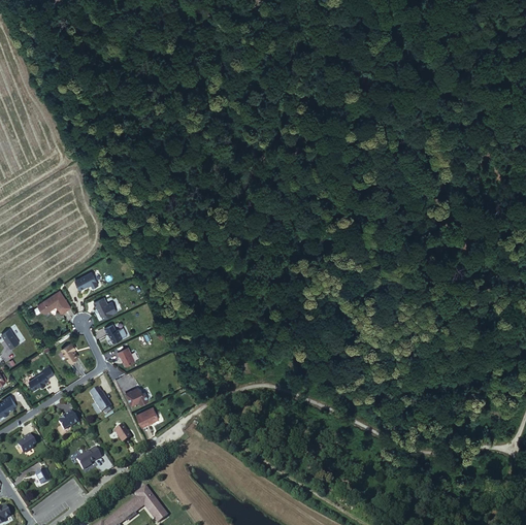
[(98,286),(92,272),(75,282),(80,291),(91,285),(93,288),(98,286)]
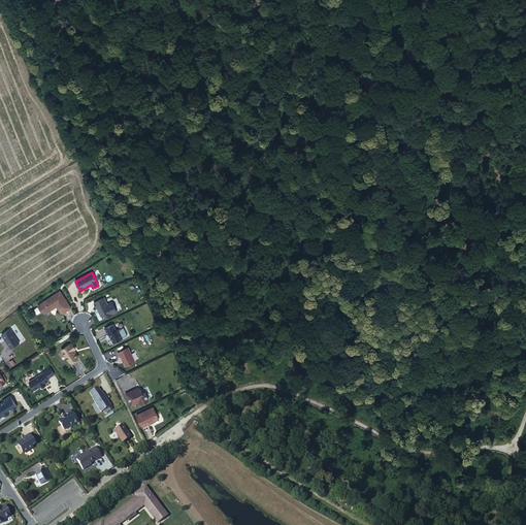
[(71,309),(61,293),(38,307),(42,314),(43,313),(45,316),(56,309),(55,307),(56,307),(57,308),(62,316),(71,309)]
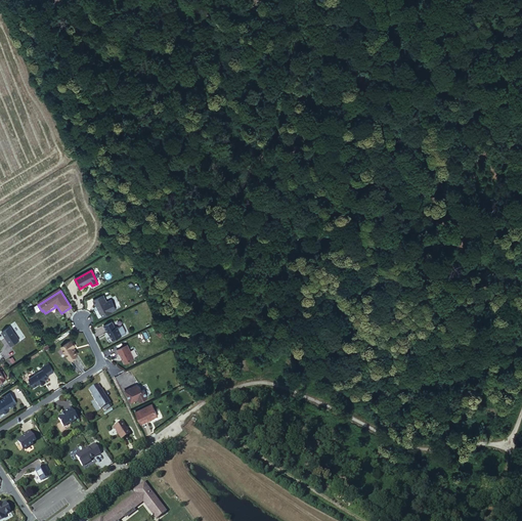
[(95,306),(96,306),(100,314),(110,309),(103,296),(93,301),(95,306)]
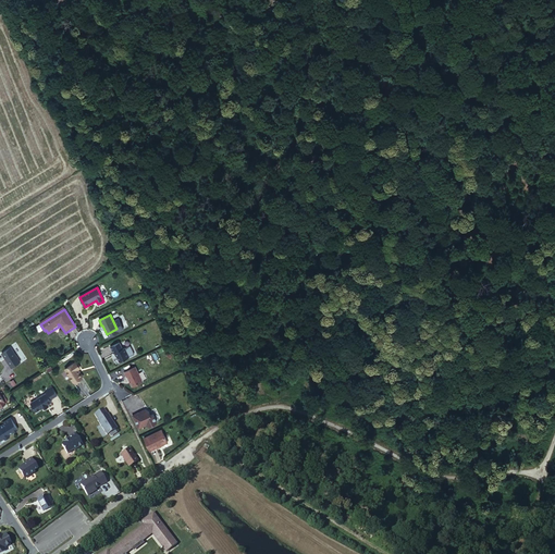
[(120,362),(130,357),(124,348),(122,349),(119,343),(110,347),(114,355),(115,354),(120,362)]
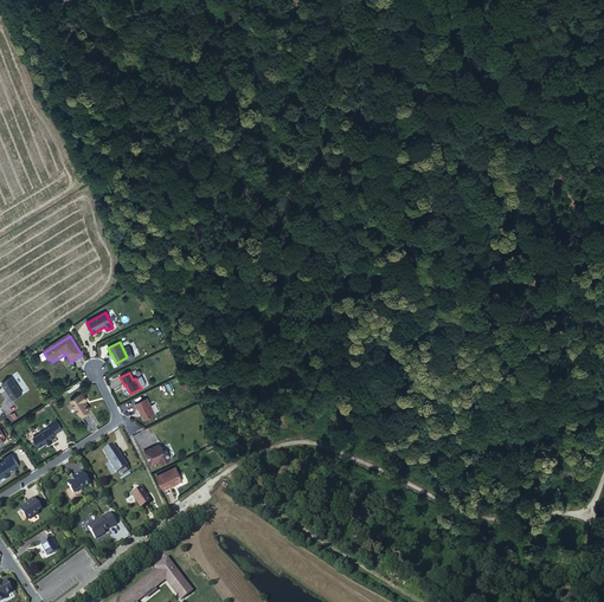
[(12,379),(2,384),(12,400),(23,394),(12,379)]
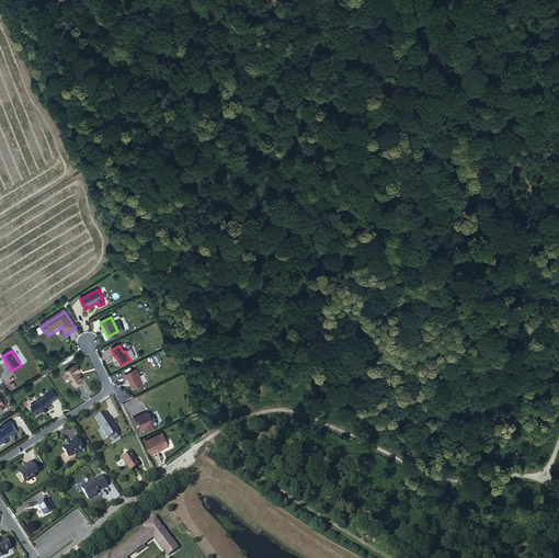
[(79,372),(75,365),(65,372),(73,385),(82,379),(78,372),(79,372)]
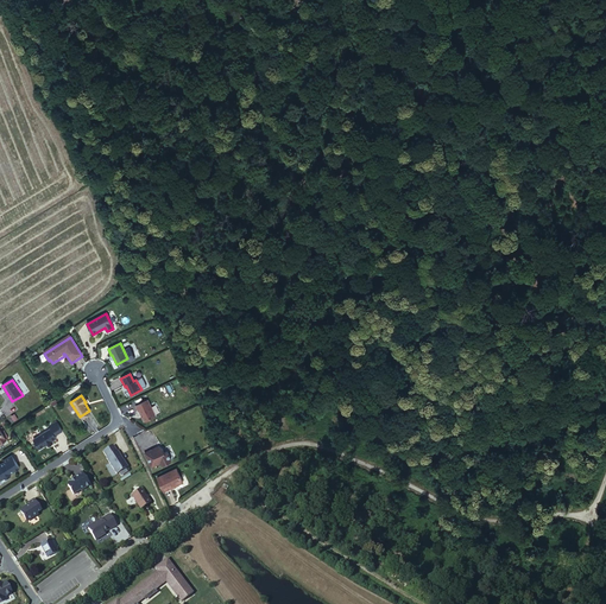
[(156,417),(147,401),(136,407),(139,412),(139,411),(145,423),(156,417)]
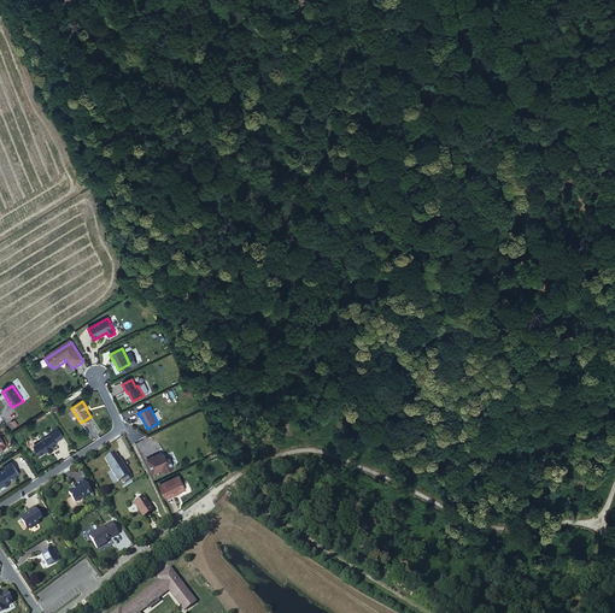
[(51,435),(34,446),(40,455),(47,451),(48,453),(53,449),(52,448),(57,444),(56,442),(63,437),(57,429),(50,432),(51,435)]
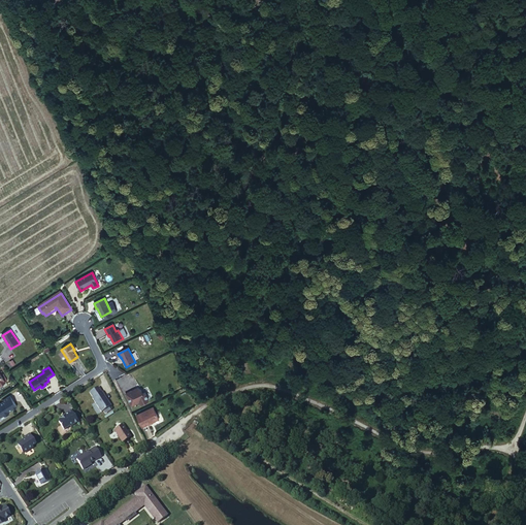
[(130,389),(124,392),(130,404),(138,400),(139,402),(146,399),(148,397),(144,392),(142,391),(141,392),(140,389),(136,386),(134,389),(131,391),(130,389)]
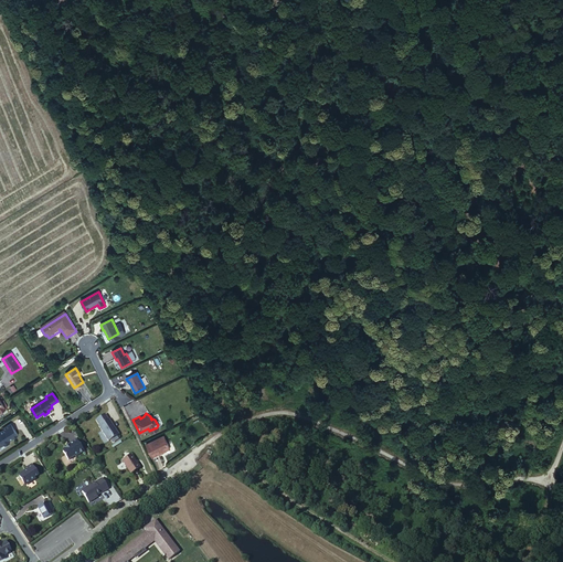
[(96,421),(99,426),(108,421),(104,415),(96,421)]
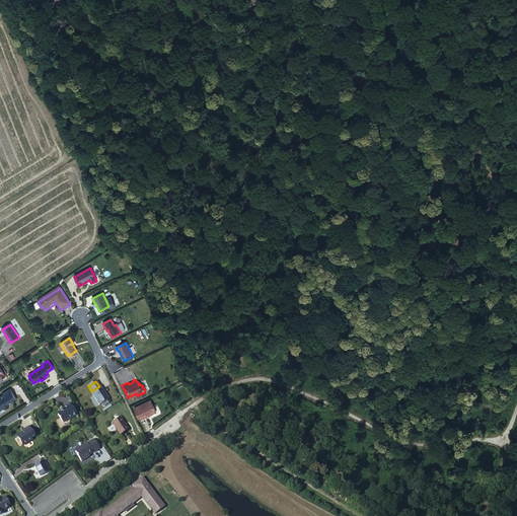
[(91,391),(90,391),(99,406),(100,404),(106,400),(108,399),(104,393),(99,386),(91,391)]
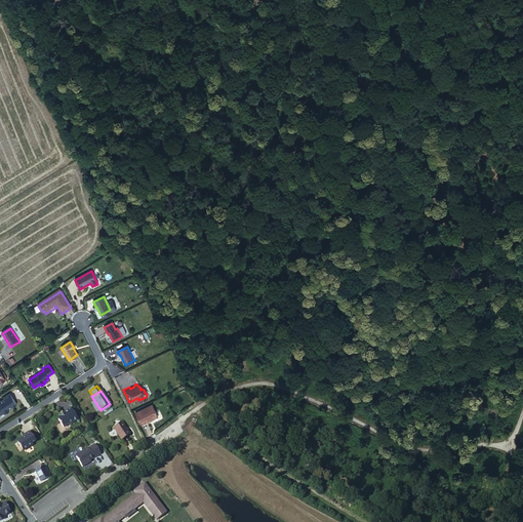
[(0,414),(3,413),(5,413),(8,411),(9,409),(16,404),(9,394),(3,398),(4,399),(2,400),(0,401),(0,414)]
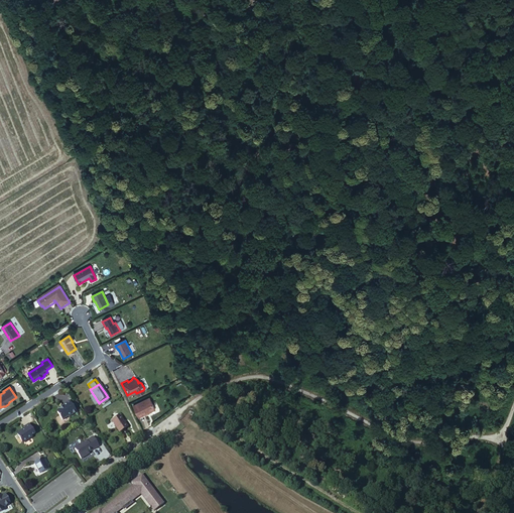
[(149,398),(133,406),(138,417),(155,409),(149,398)]
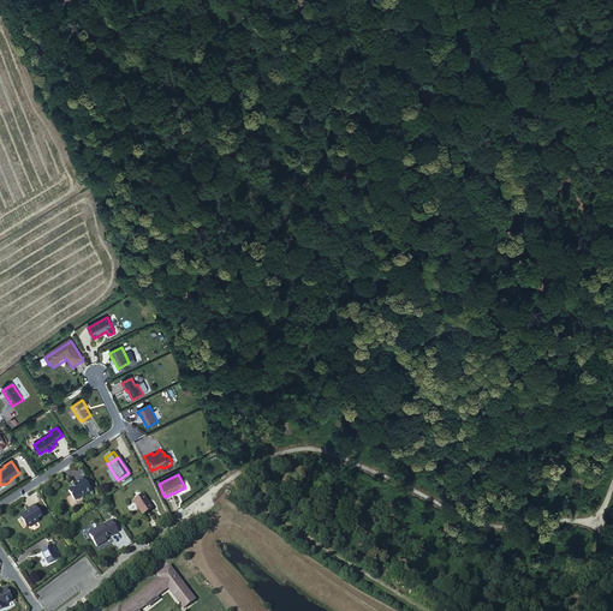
[(83,496),(91,491),(83,478),(75,484),(76,485),(73,486),(70,489),(69,490),(75,499),(82,496),(83,496)]
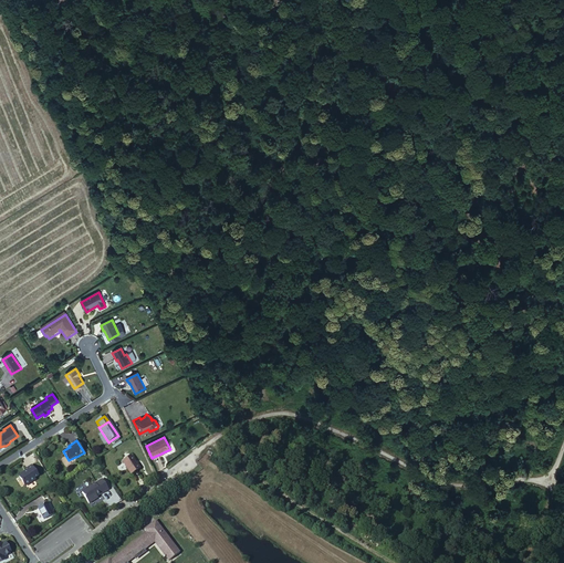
[(131,457),(123,462),(131,475),(139,469),(131,457)]
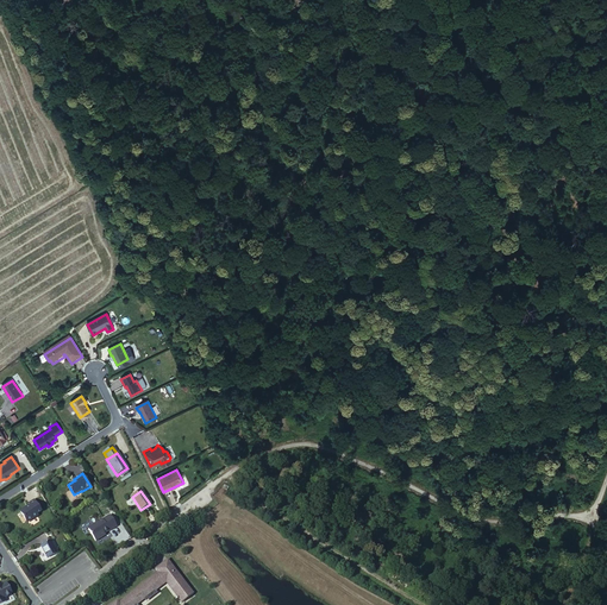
[(25,506),(19,510),(25,522),(37,515),(36,514),(41,511),(32,499),(27,503),(29,504),(26,505),(27,506),(26,506),(25,506)]
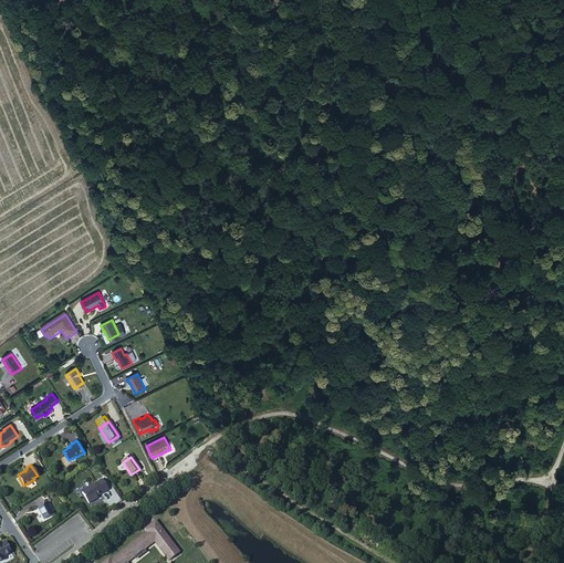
[(94,483),(82,491),(82,493),(89,504),(92,502),(91,501),(93,499),(101,494),(108,491),(102,480),(95,485),(94,483)]
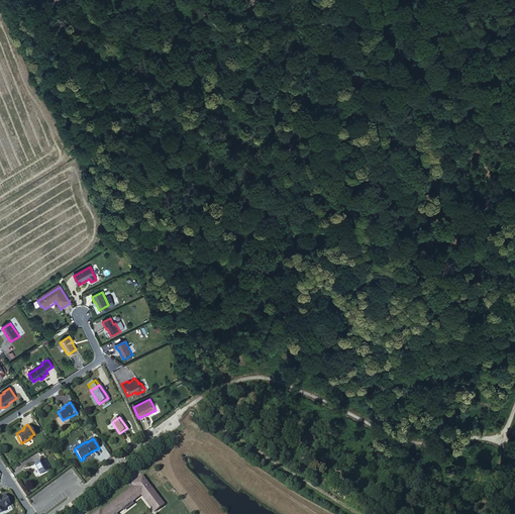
[(47,470),(42,459),(33,464),(39,474),(47,470)]
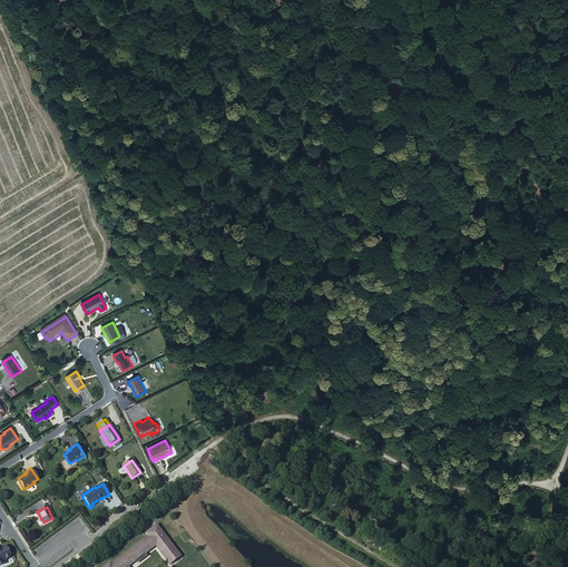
[(121,566),(154,543),(157,540),(168,555),(165,557),(169,565),(180,556),(157,525),(146,533),(148,536),(110,565),(109,564),(104,566),(121,566)]
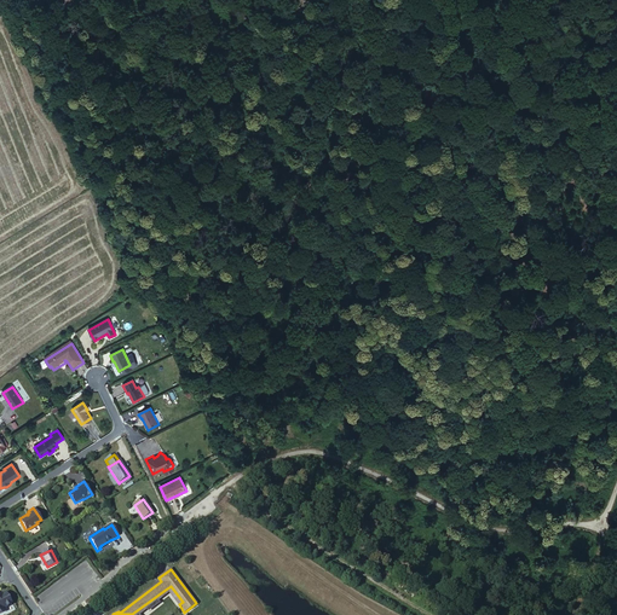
[(167,589),(132,614),(139,614),(146,609),(149,611),(160,603),(157,599),(168,591),(179,604),(183,602),(171,586),(167,589)]
